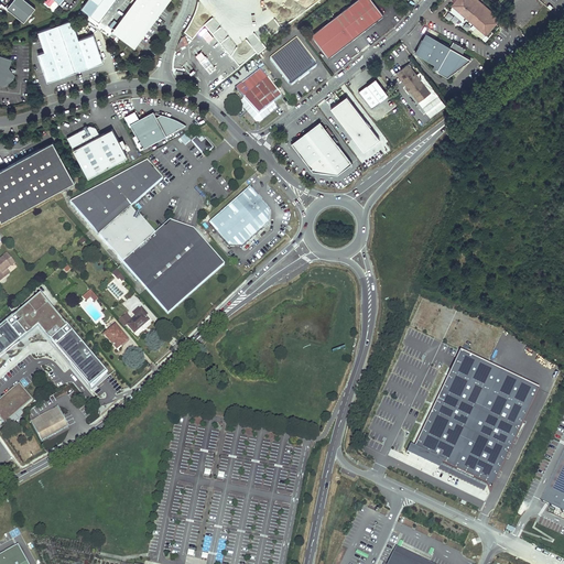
[(24,22),(36,8),(25,0),(13,0),(8,8),(24,22)]
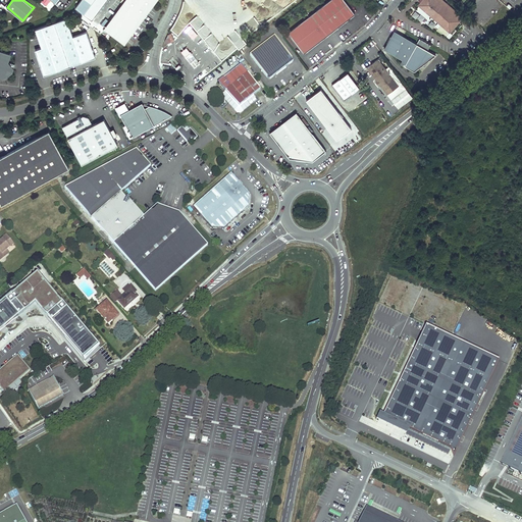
[(80,0),(74,8),(92,20),(106,0),(80,0)]
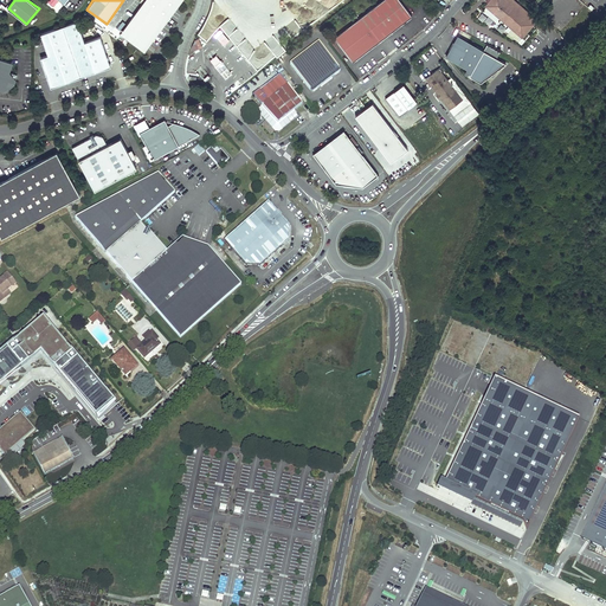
[(147,0),(123,32),(146,49),(179,5),(181,0),(147,0)]
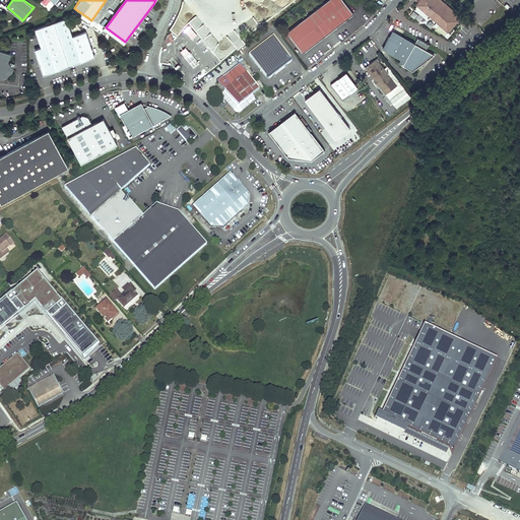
[(341,0),(329,0),(315,11),(332,29),(352,14),(341,0)]
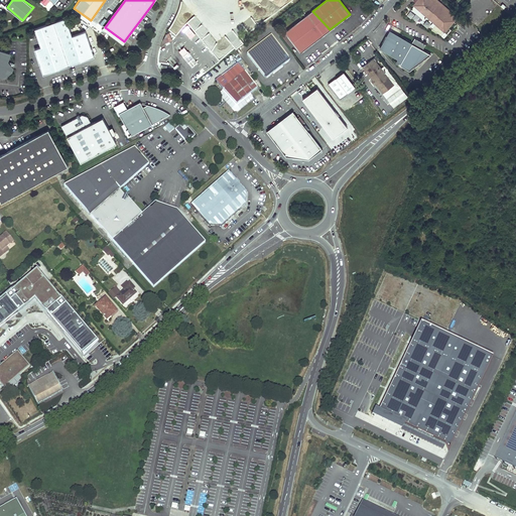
[(417,0),(417,1),(447,28),(456,19),(454,18),(455,17),(449,11),(447,13),(431,0),(417,0)]
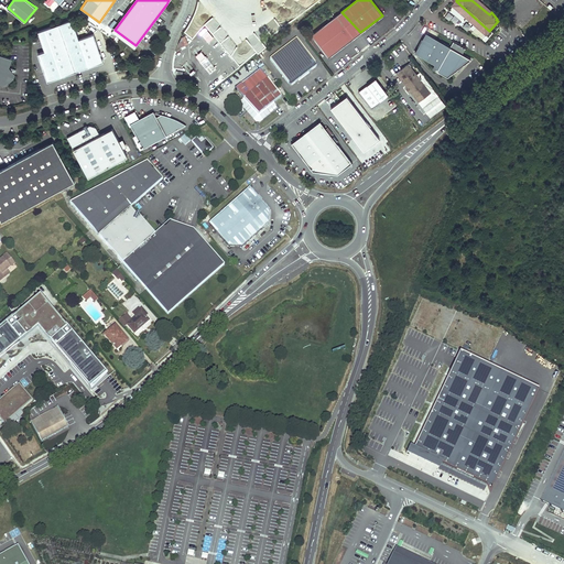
[(472,0),(489,14),(491,12),(491,11),(478,0),(472,0)]
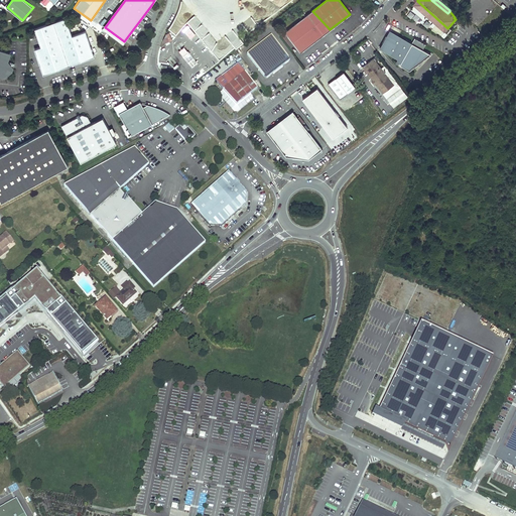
[(447,28),(417,1),(413,5),(444,31),(447,28)]
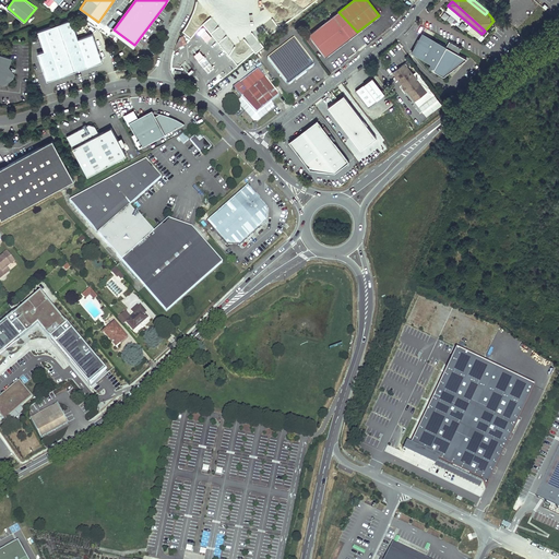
[(197,10),(202,20),(215,12),(209,2),(197,10)]
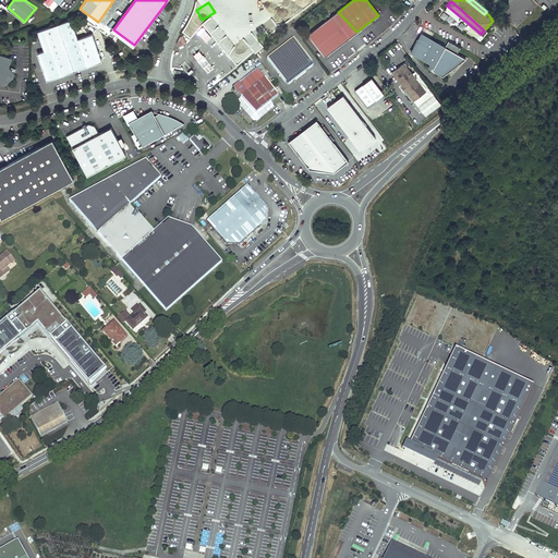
[(338,12),(308,35),(325,57),(356,32),(338,12)]
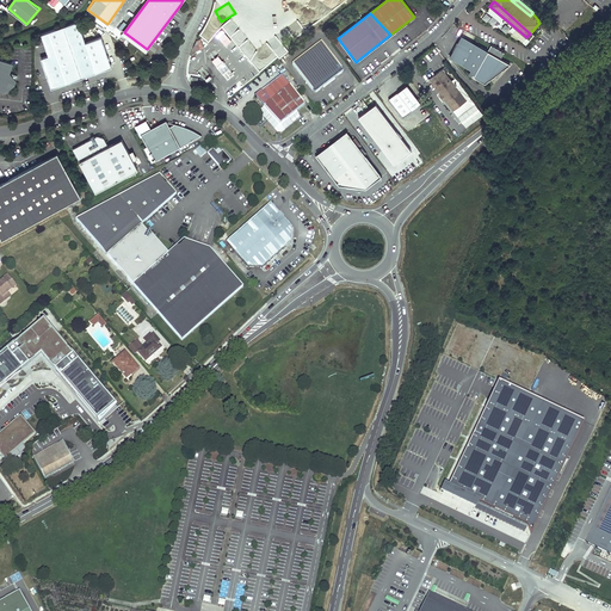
[(223,25),(229,32),(239,24),(232,17),(223,25)]
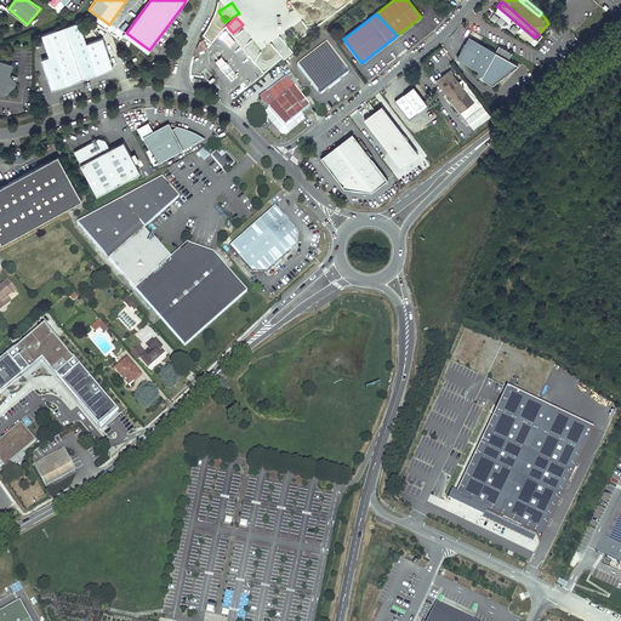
[(40,61),(51,91),(112,69),(101,39),(85,44),(78,23),(40,36),(47,58),(40,61)]
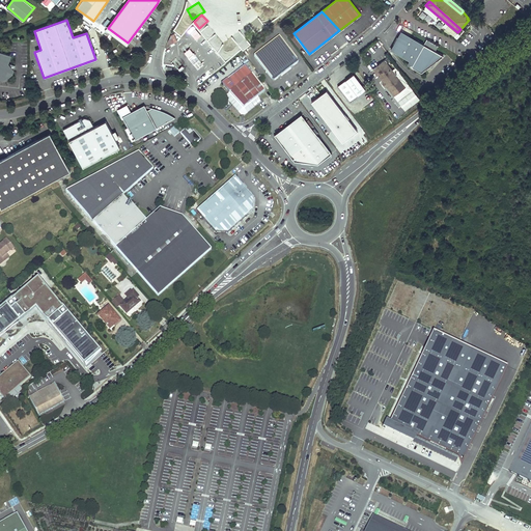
[(472,22),(469,20),(460,29),(457,32),(460,35),(472,22)]
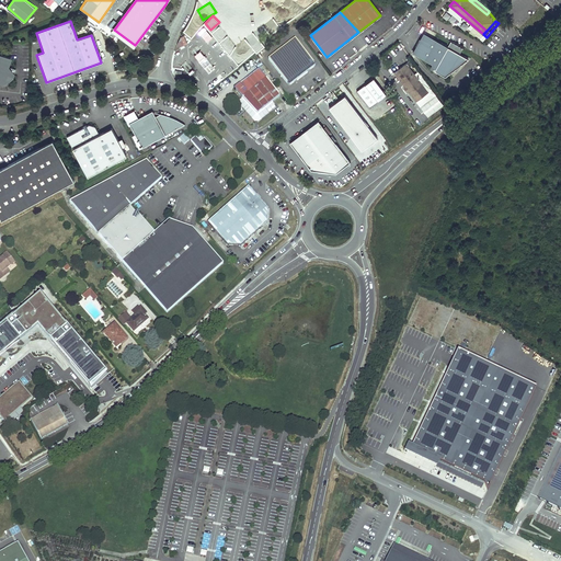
[(425,35),(414,54),(434,65),(432,70),(446,78),(469,59),(460,55),(464,49),(451,43),(448,48),(425,35)]
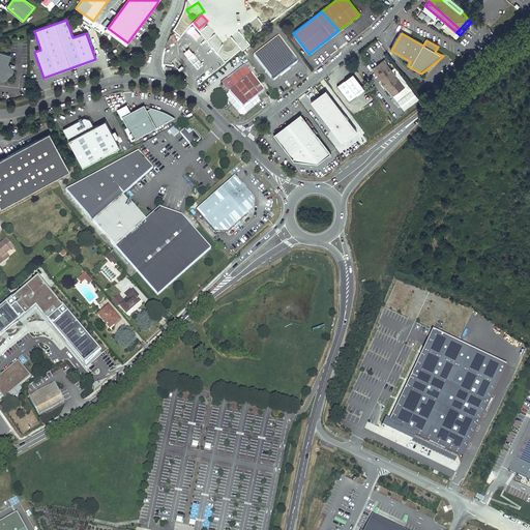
[(173,34),(170,35),(171,39),(168,40),(170,45),(176,42),(173,34)]
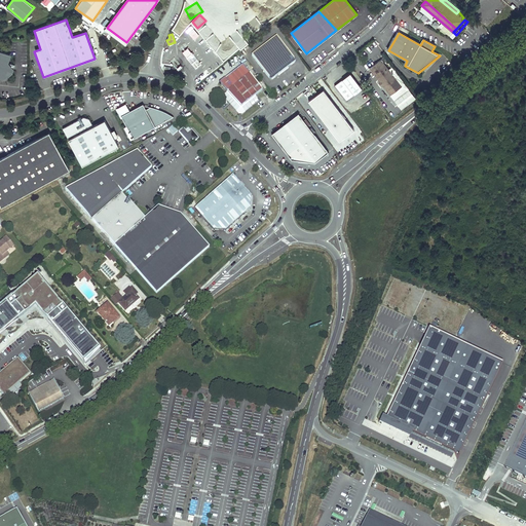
[(275,38),(252,57),(270,81),(295,63),(275,38)]
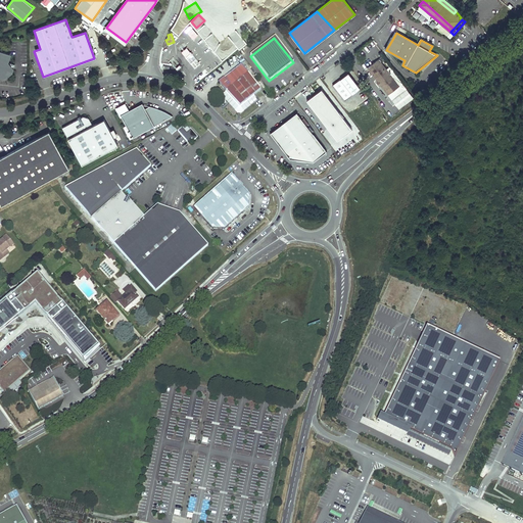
[(200,63),(184,42),(179,47),(195,67),(200,63)]
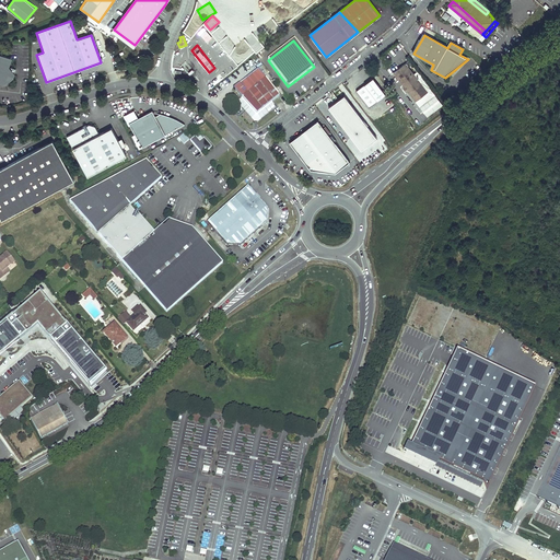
[(9,67),(12,58),(0,54),(0,81),(3,83),(4,80),(9,81),(14,78),(14,76),(8,70),(9,67)]
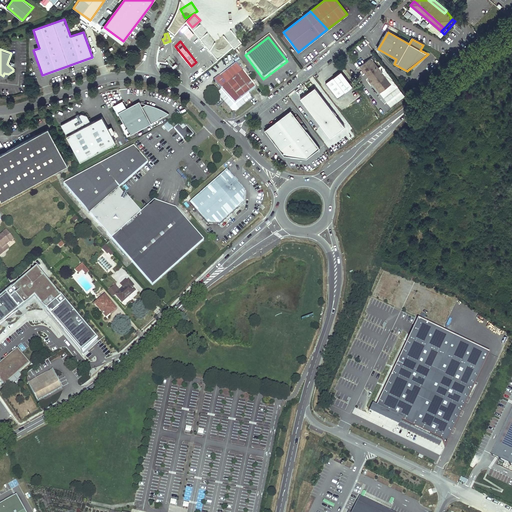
[(392,85),(371,58),(360,66),(370,80),(373,84),(381,93),(392,85)]
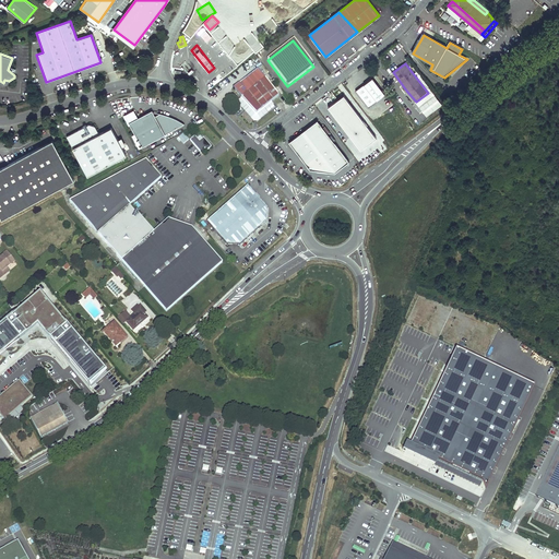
[(280,96),(259,69),(234,88),(241,98),(236,103),(251,123),(254,123),(274,109),(270,104),(280,96)]
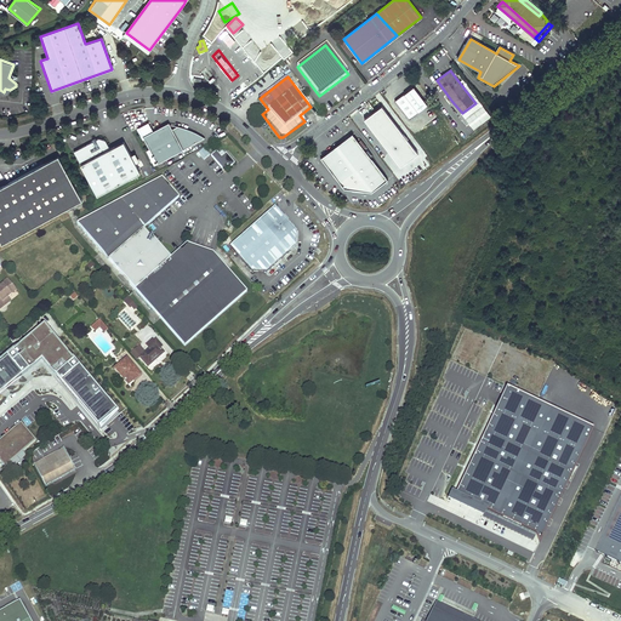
[(415,87),(396,102),(410,121),(429,107),(415,87)]
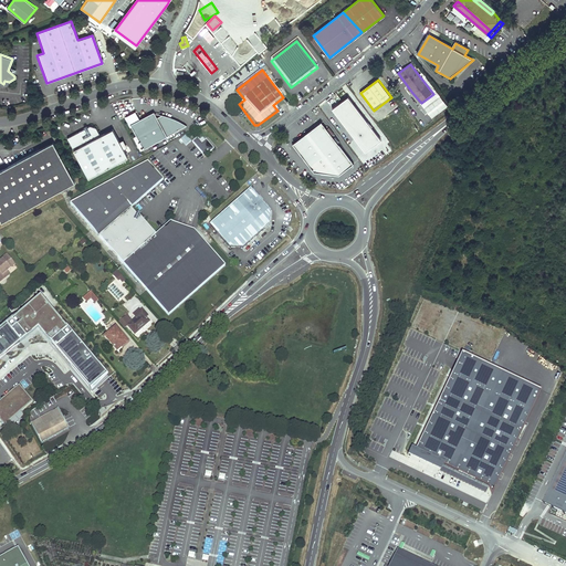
[(347,97),(332,109),(364,153),(383,140),(347,97)]
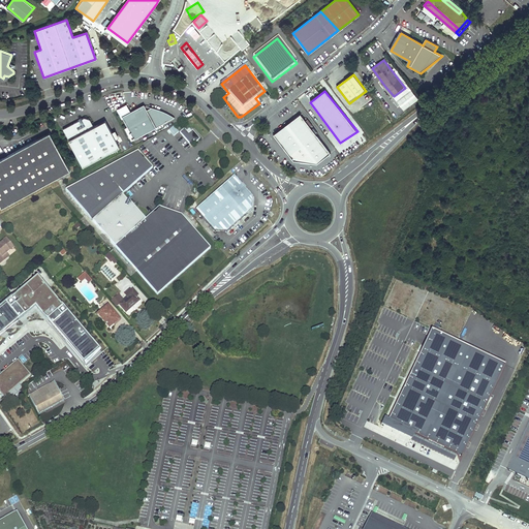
[(118,109),(134,138),(175,117),(169,114),(164,112),(158,110),(152,107),(148,110),(145,104),(130,111),(126,104),(118,109)]
